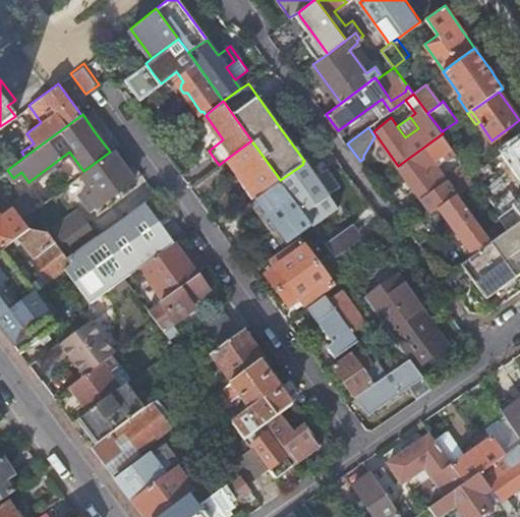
[(456,152),(443,133),(398,166),(415,188),(431,212),(441,206),(458,193),(458,192),(445,174),(441,177),(437,172),(432,175),(426,166),(444,154),(447,159),(456,152)]
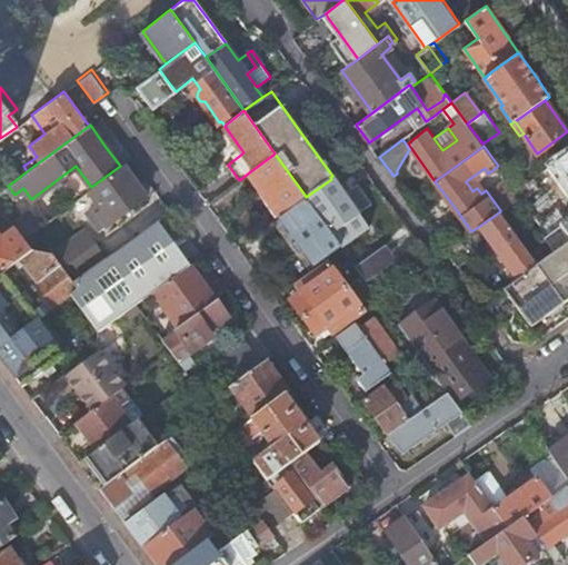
[(305,195),(275,154),(249,172),(265,192),(279,214),(305,195)]
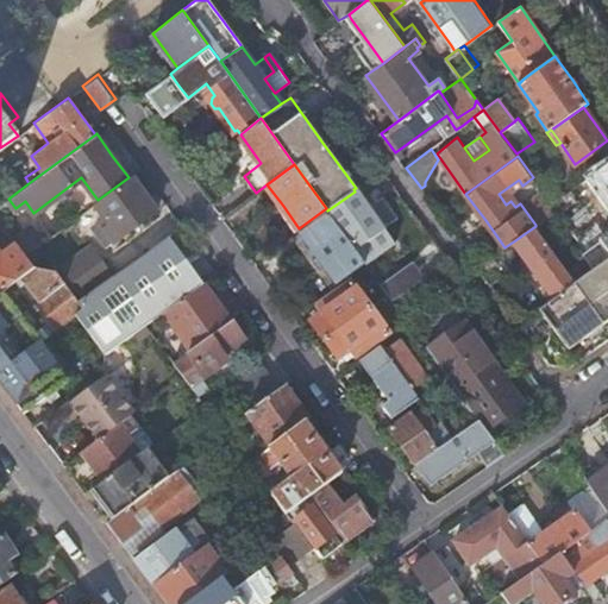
[(144,192),(132,175),(129,177),(98,200),(94,202),(108,221),(98,230),(107,244),(156,207),(144,192)]
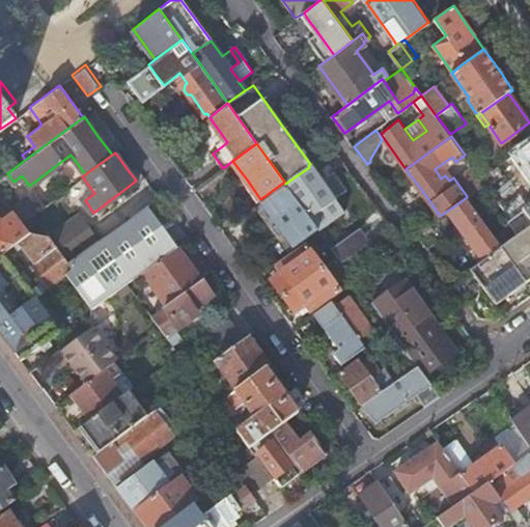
[(469,161),(465,155),(455,162),(459,167),(469,161)]
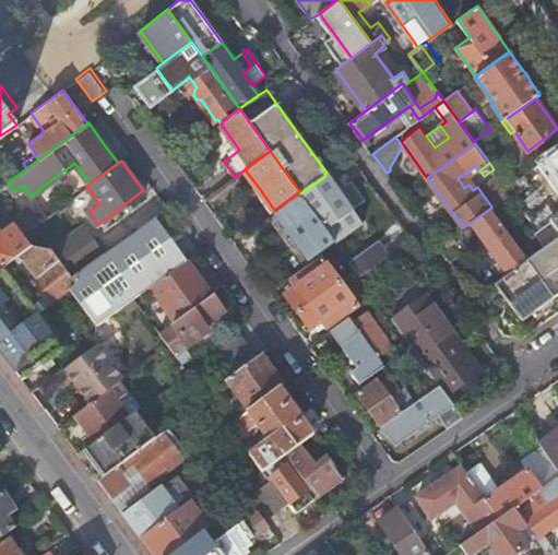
[(557,164),(538,178),(550,197),(555,193),(557,197),(557,164)]
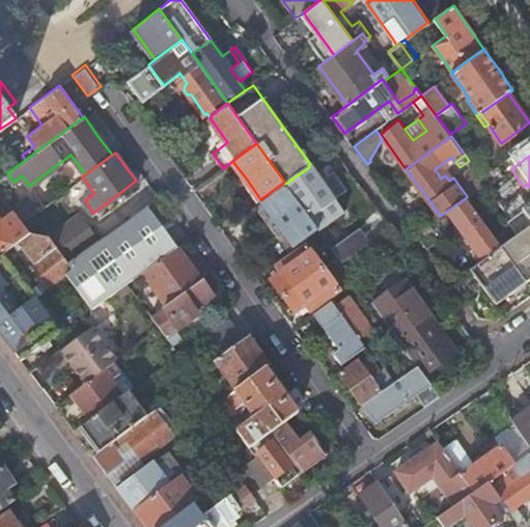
[(309,167),(285,184),(318,228),(344,210),(328,187),(311,163),(310,164),(308,165),(309,167)]
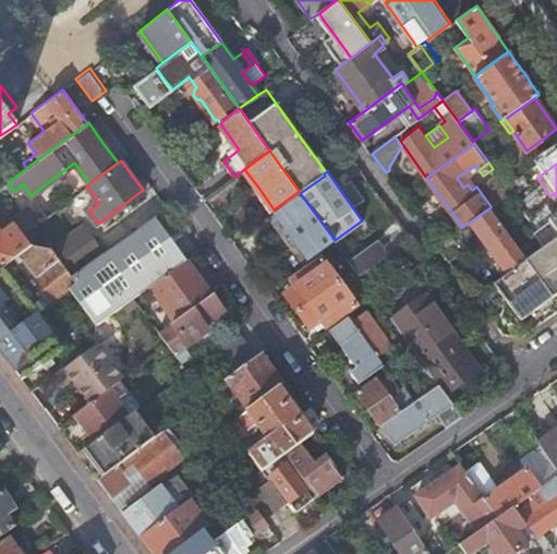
[(546,200),(549,196),(537,178),(533,181),(546,200)]
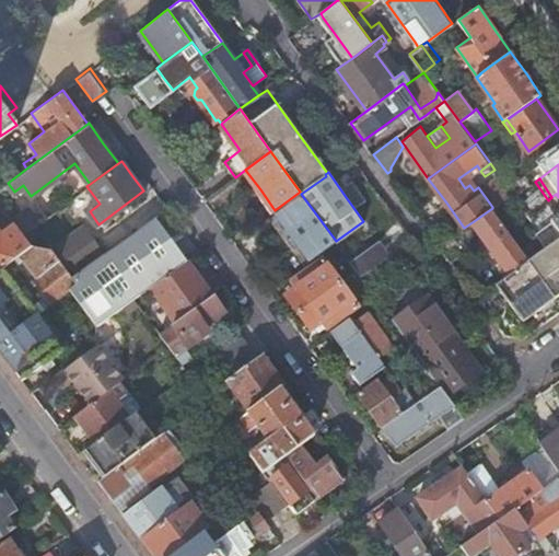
[(507,186),(502,180),(490,187),(500,201),(502,200),(512,193),(507,186)]
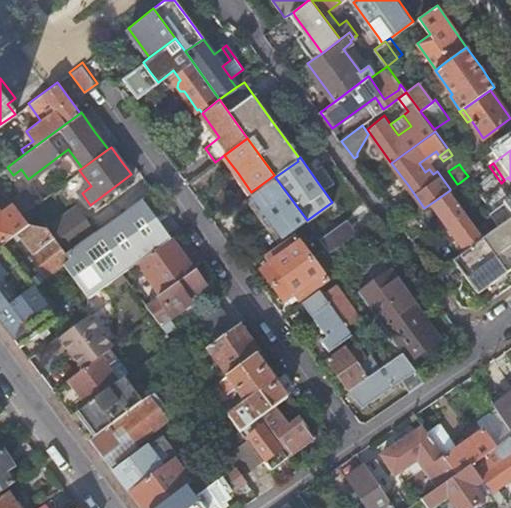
[(275,177),(274,175),(251,192),(253,192),(251,194),(259,205),(266,214),(272,224),(282,237),(307,220),(275,177)]
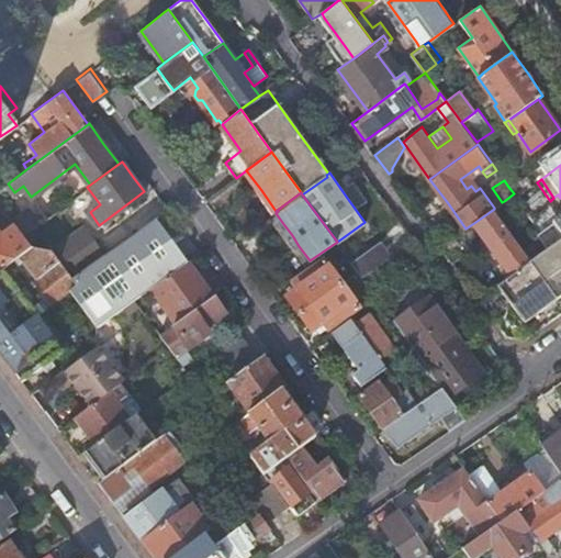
[(22,233),(45,218),(34,203),(12,219),(15,224),(22,233)]
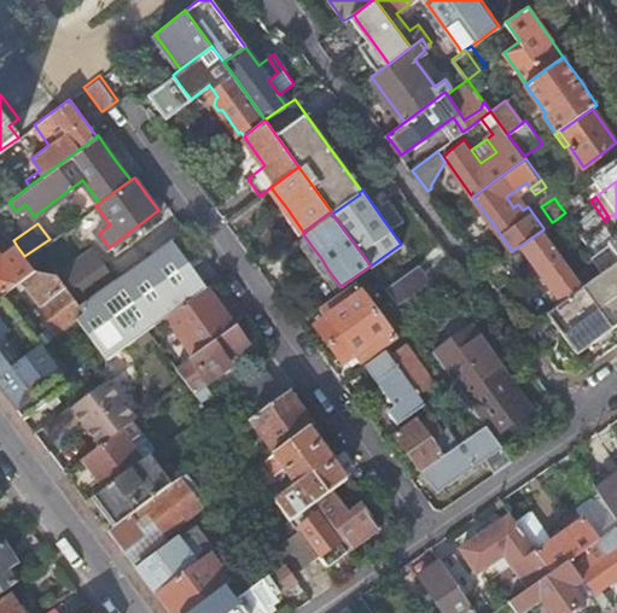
[(583,285),(543,229),(523,244),(543,270),(563,298),(583,285)]
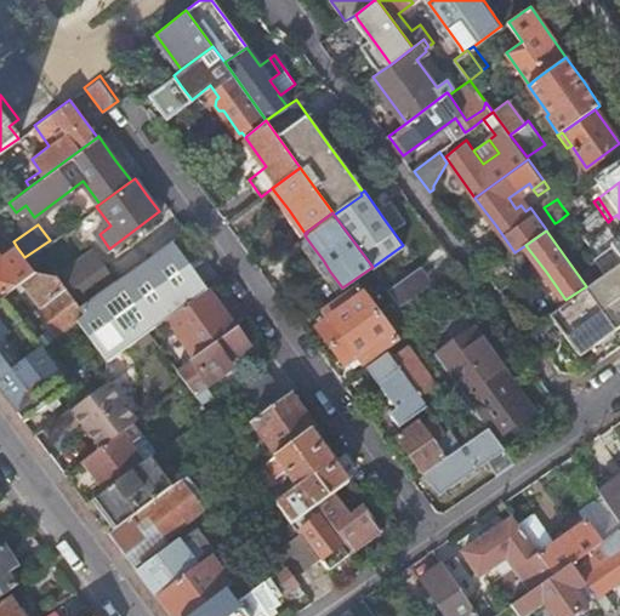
[(191,263),(172,239),(114,279),(80,304),(85,312),(77,319),(83,326),(106,359),(107,360),(120,351),(148,330),(168,317),(208,286),(191,263)]
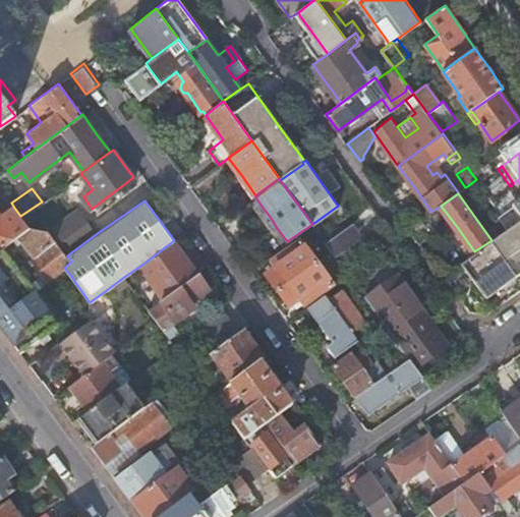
[(29,227),(20,216),(14,208),(1,217),(0,215),(0,248),(3,247),(19,234),(29,227)]
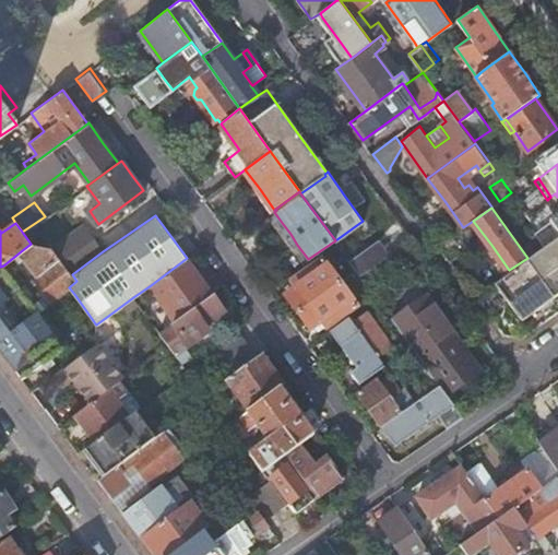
[(72,274),(103,251),(83,224),(50,248),(70,275),(72,274)]
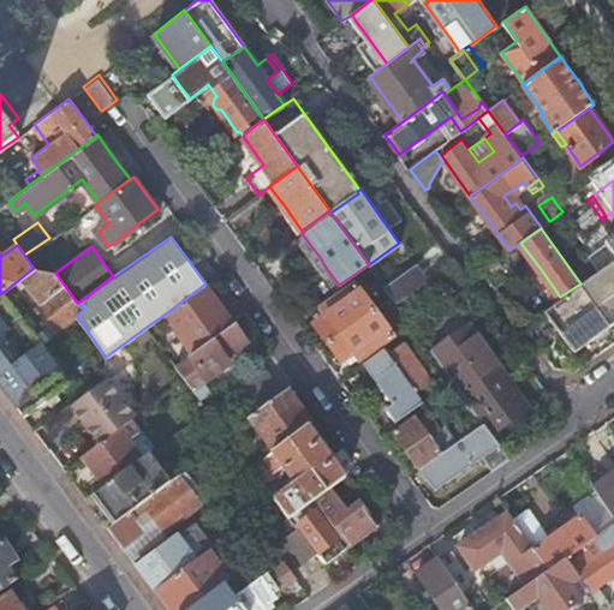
[(327,269),(311,246),(307,250),(323,273),(327,269)]
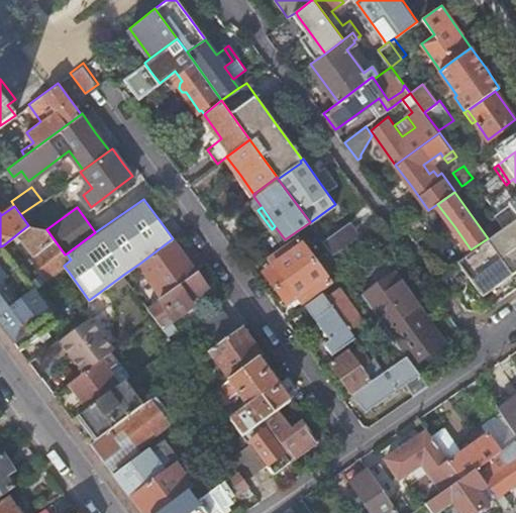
[(515,218),(488,238),(471,249),(458,259),(471,277),(484,295),(515,271),(515,218)]
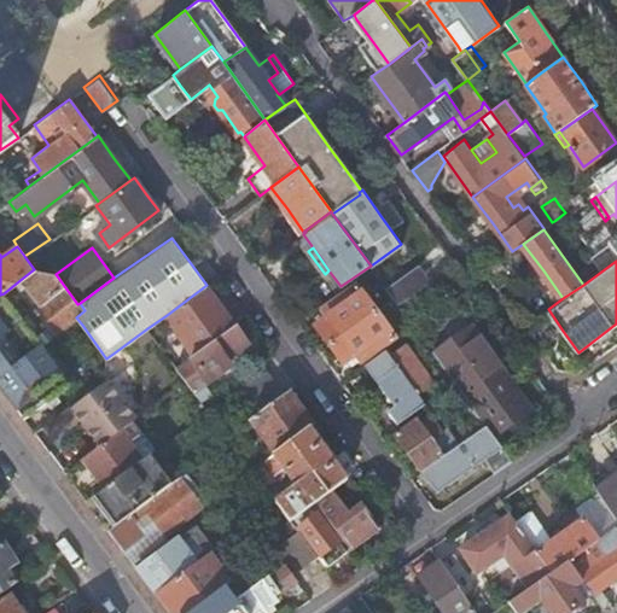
[(412,268),(385,286),(393,297),(399,303),(424,285),(412,268)]
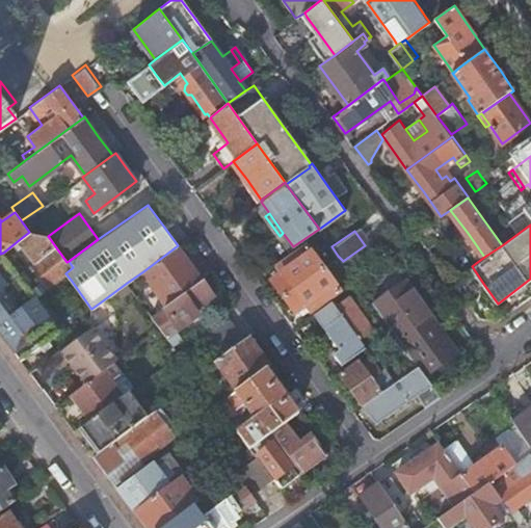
[(73,267),(69,261),(67,262),(48,236),(29,232),(20,239),(35,262),(32,264),(47,286),(53,294),(71,280),(65,273),(73,267)]
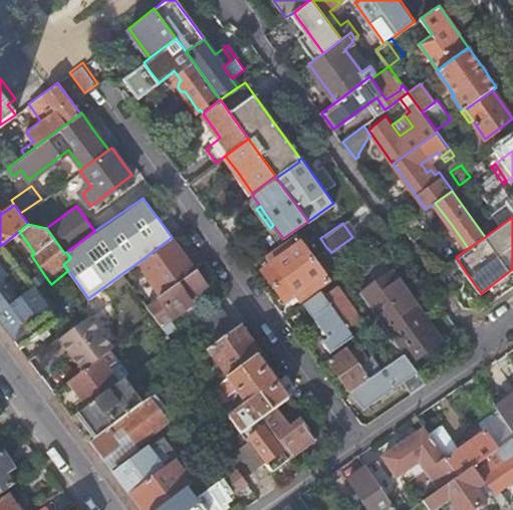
[(274,285),(312,257),(305,247),(302,243),(297,236),(269,256),(273,262),(266,268),(263,270),(269,277),(274,285)]
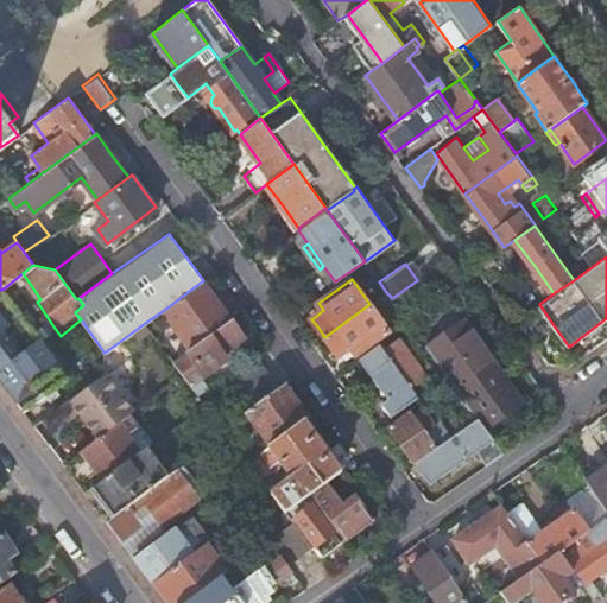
[(217,299),(203,280),(164,310),(191,348),(231,318),(217,299)]
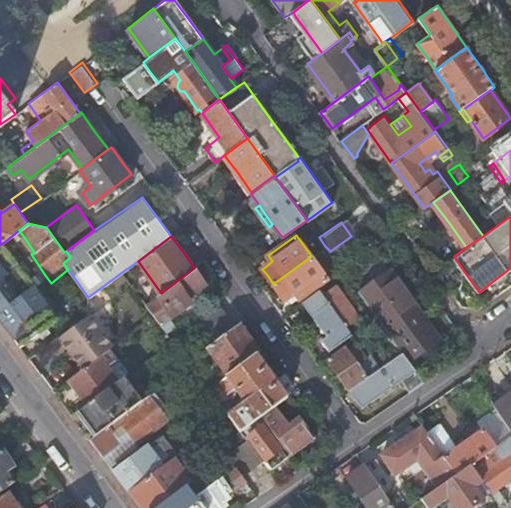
[(19,264),(3,243),(0,244),(0,316),(3,320),(21,345),(58,317),(33,284),(19,264)]
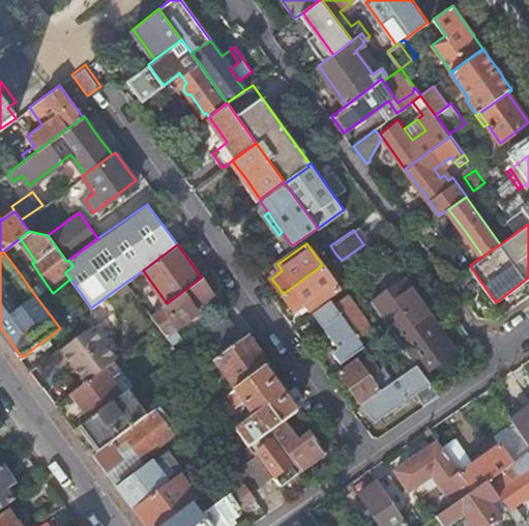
[(32,263),(20,273),(34,294),(47,285),(32,263)]
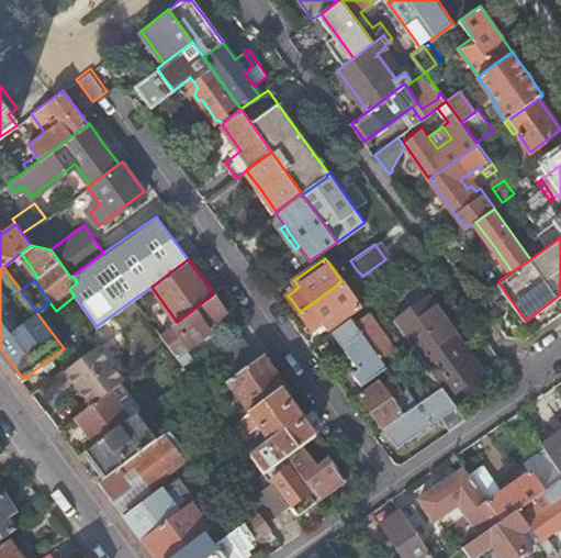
[(299,287),(294,280),(287,287),(291,293),(299,287)]
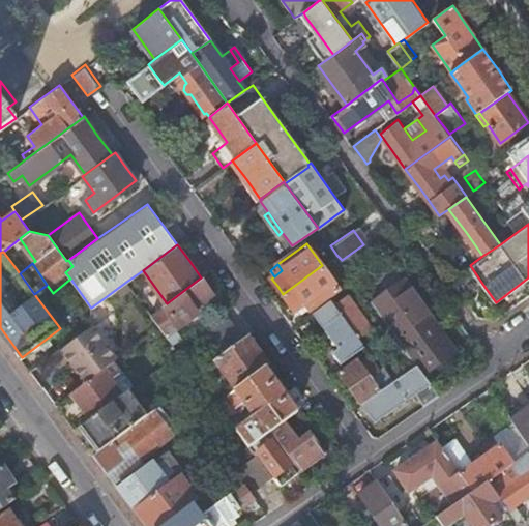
[(339,288),(322,265),(283,294),(289,301),(295,310),(297,309),(305,302),(309,307),(310,309),(339,288)]
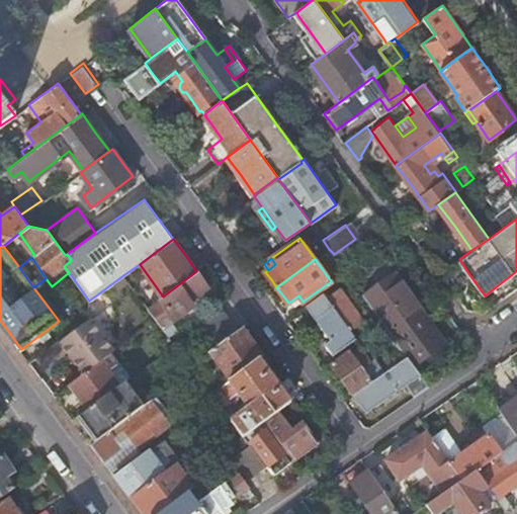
[(202,277),(197,270),(196,271),(163,296),(161,297),(148,307),(156,319),(169,335),(177,329),(171,320),(193,304),(189,298),(207,285),(202,277)]
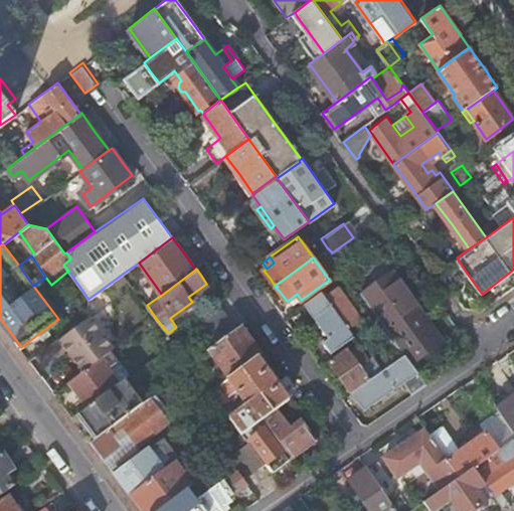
[(422,312),(392,270),(360,293),(374,312),(378,318),(390,335),(397,344),(405,354),(411,362),(427,351),(444,340),(422,312)]
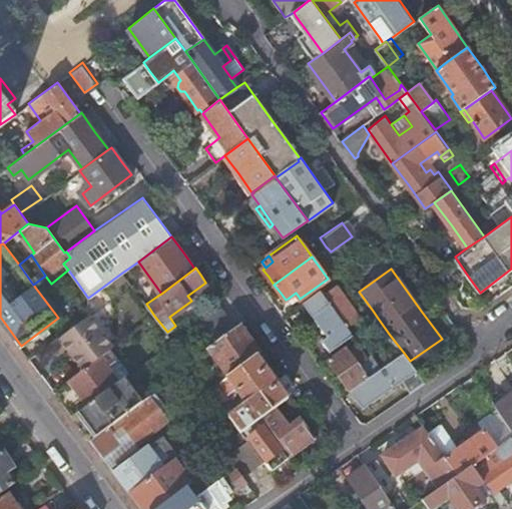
[(345,341),(352,335),(346,328),(361,317),(337,284),(326,293),(323,288),(304,302),(316,320),(329,337),(325,340),(332,350),(345,341)]
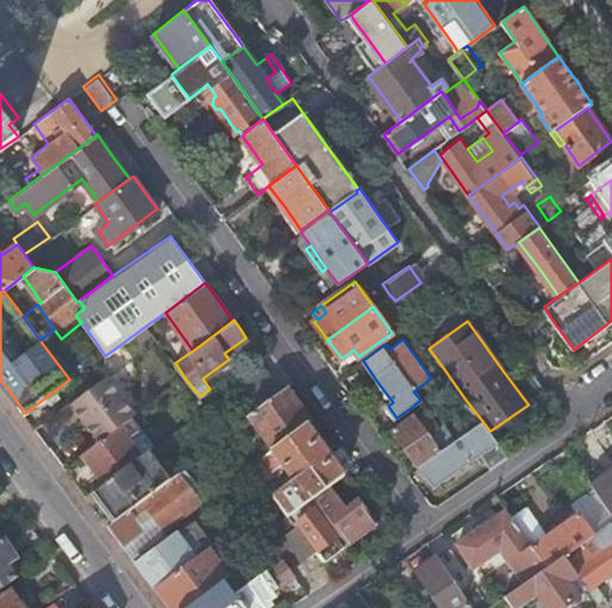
[(129,360),(119,346),(105,356),(105,376),(71,401),(85,421),(100,441),(133,415),(135,413),(108,376),(129,360)]
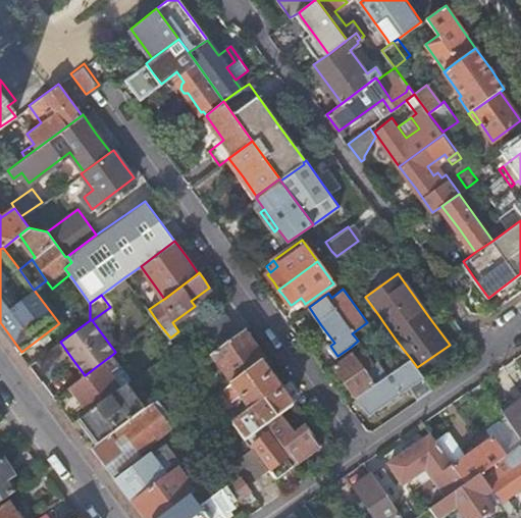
[(296,308),(304,302),(301,298),(293,304),(296,308)]
